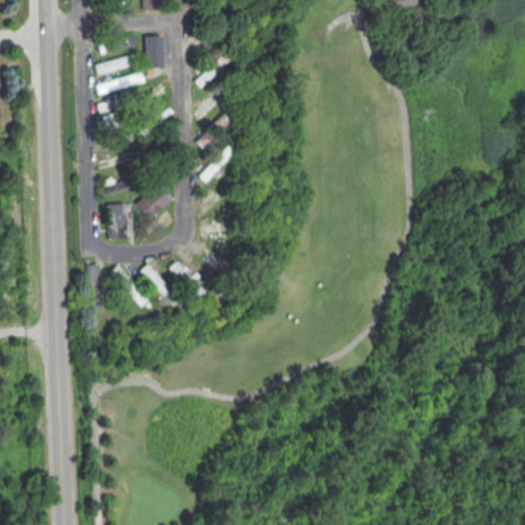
[(160,35),(144,35),(144,67),(160,67),(160,35)]
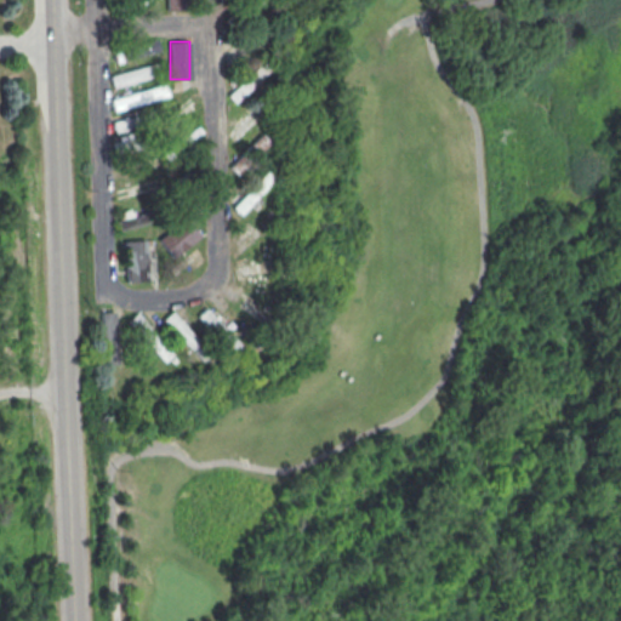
[(163,52),(161,43),(112,50),(113,61),(163,52)]
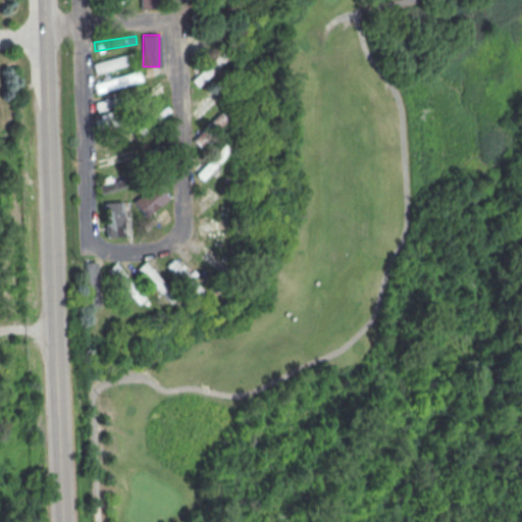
[(192,46),(196,54),(208,49),(204,41),(192,46)]
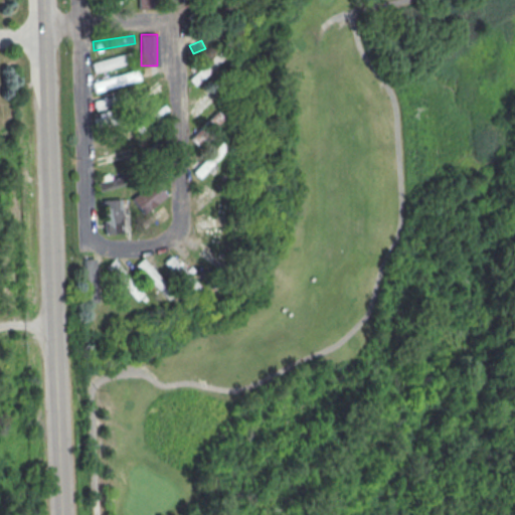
[(131,63),(129,53),(91,61),(93,71),(131,63)]
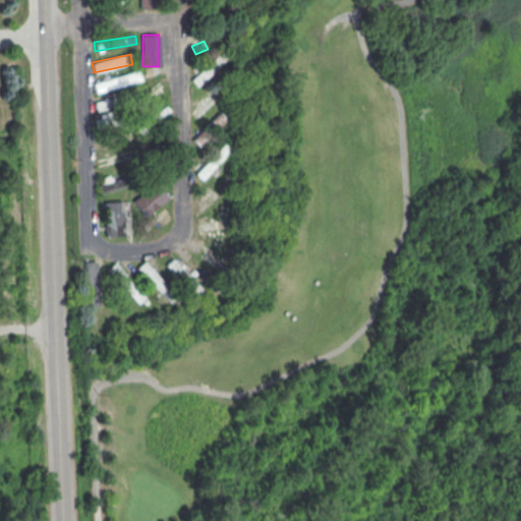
[(213,76),(210,68),(191,77),(195,84),(213,76)]
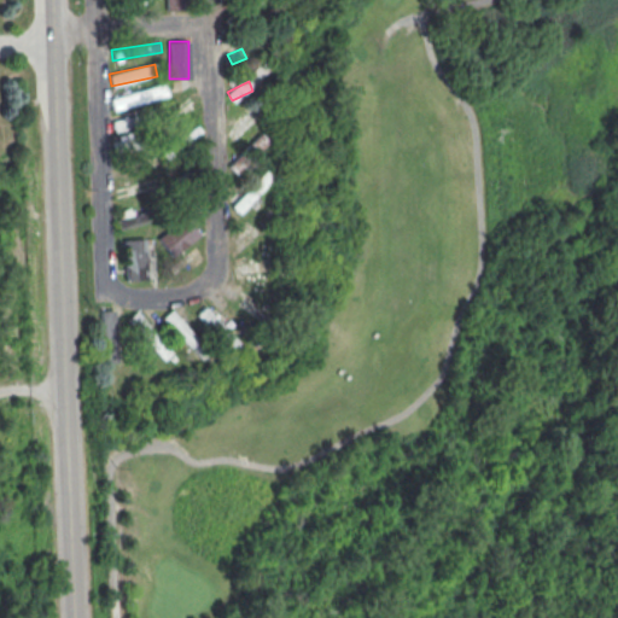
[(165,86),(110,97),(112,109),(168,97),(165,86)]
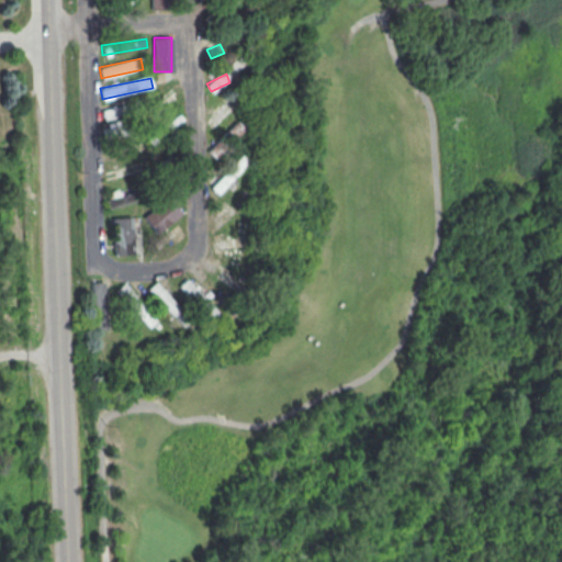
[(236,104),(232,99),(223,107),(217,101),(204,113),(214,125),(236,104)]
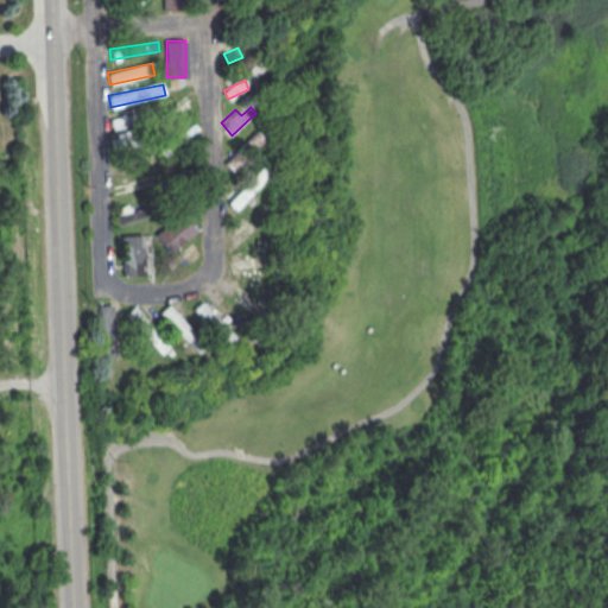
[(109,119),(112,127),(143,119),(140,111),(109,119)]
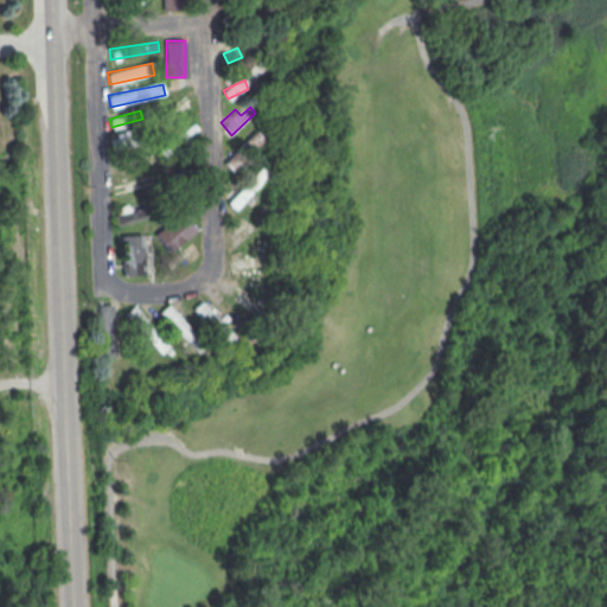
[(181,145),(199,134),(195,125),(176,135),(181,145)]
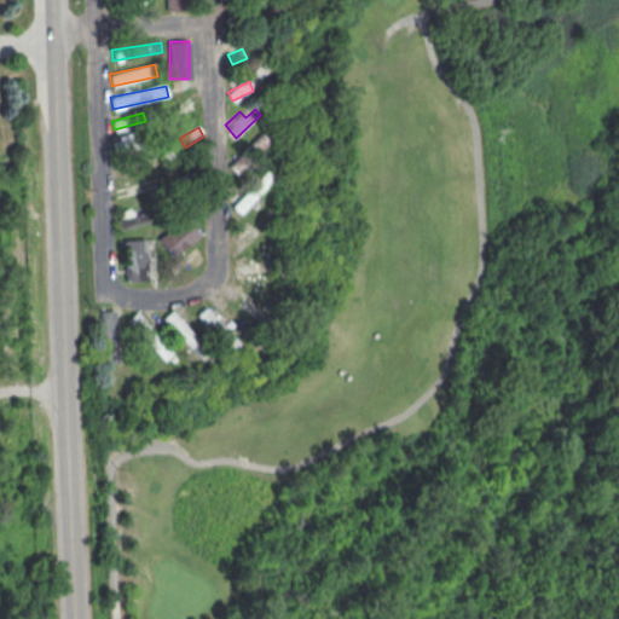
[(270,143),(261,134),(231,166),(239,174),(270,143)]
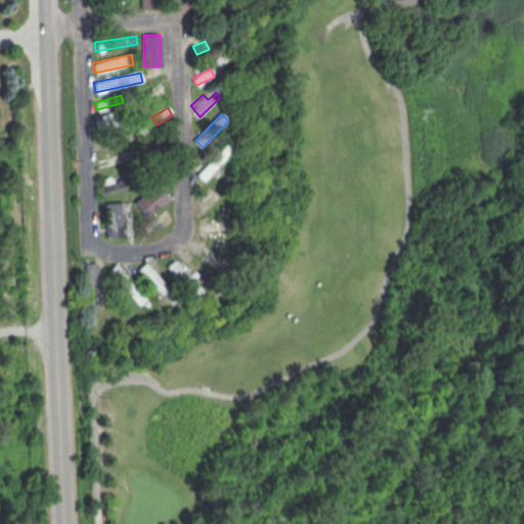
[(231,151),(224,144),(195,175),(203,181),(231,151)]
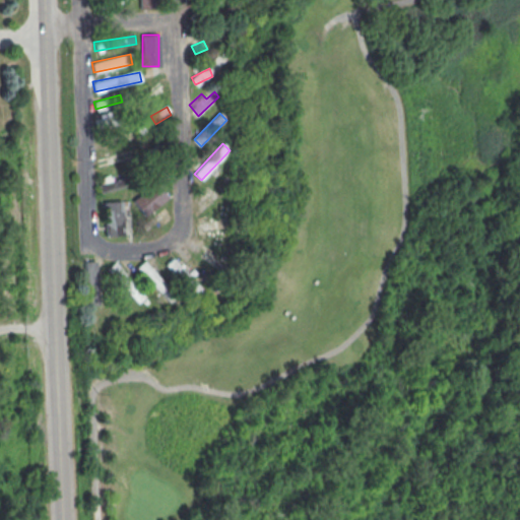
[(126,149),(92,157),(95,167),(128,159),(126,149)]
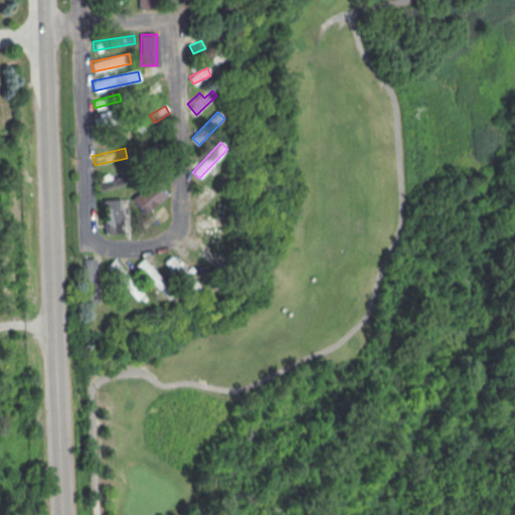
[(125,175),(97,175),(97,187),(125,187),(125,175)]
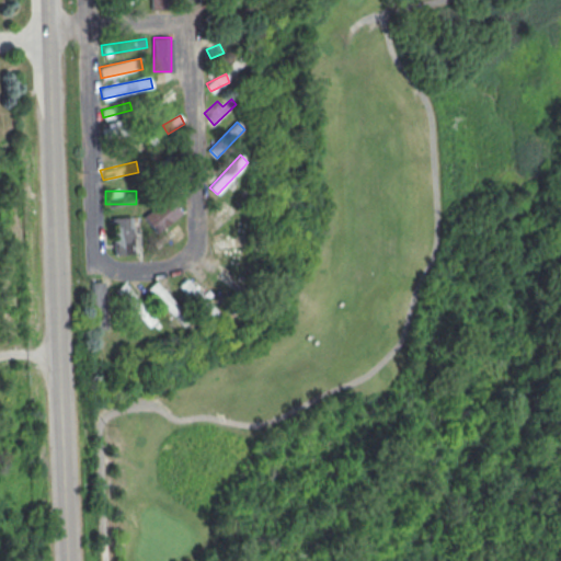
[(141,217),(153,232),(181,214),(169,197),(141,217)]
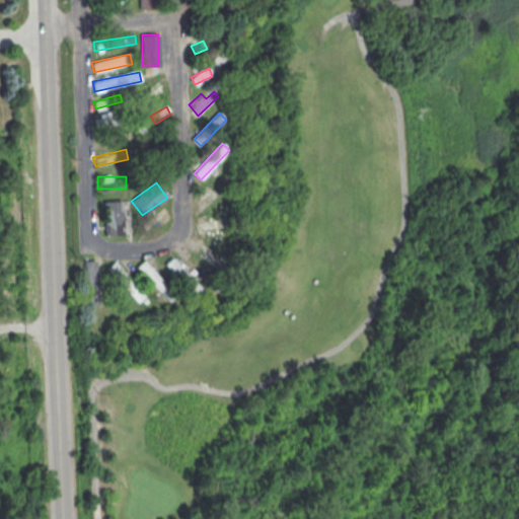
[(123,234),(123,201),(103,201),(103,234),(123,234)]
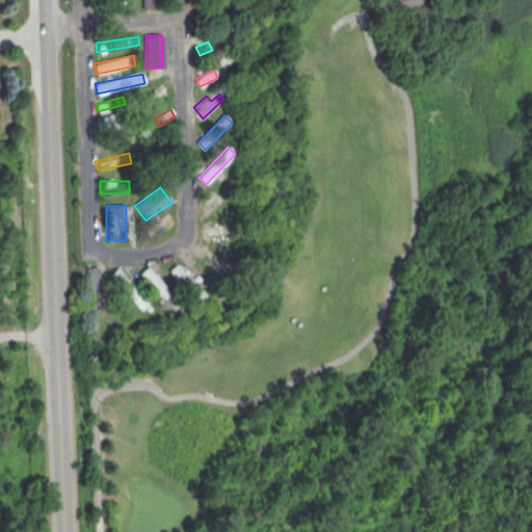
[(221,223),(211,221),(208,239),(218,240),(216,249),(228,251),(234,211),(223,209),(221,223)]
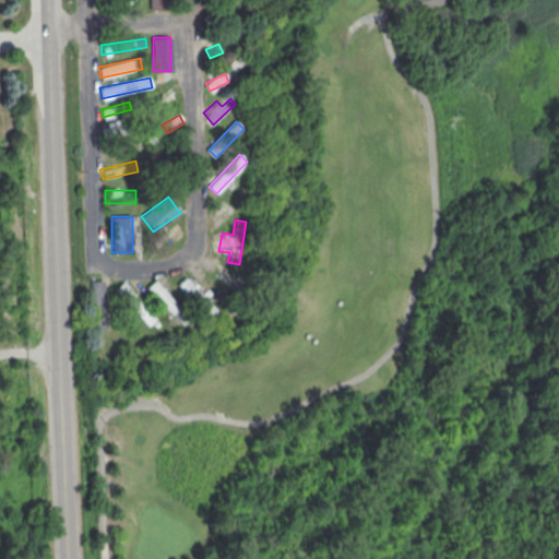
[(206,276),(232,289),(238,278),(213,264),(206,276)]
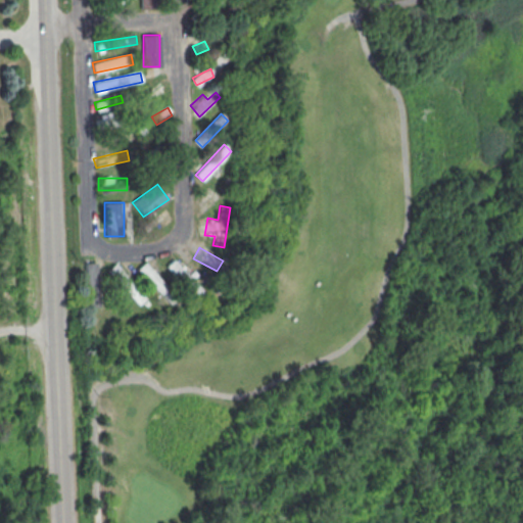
[(84,258),(83,298),(95,298),(96,259),(84,258)]
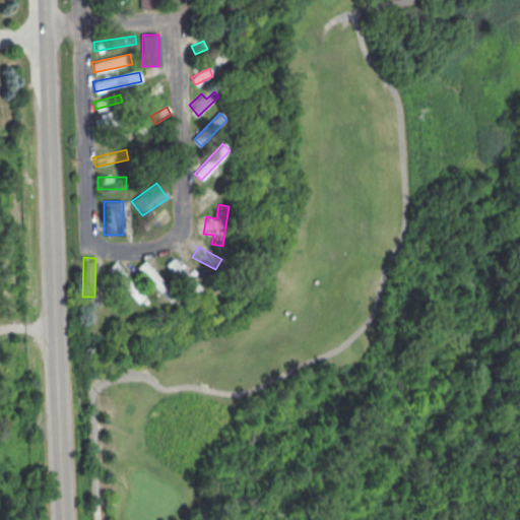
[(165,266),(200,298),(207,289),(172,258),(165,266)]
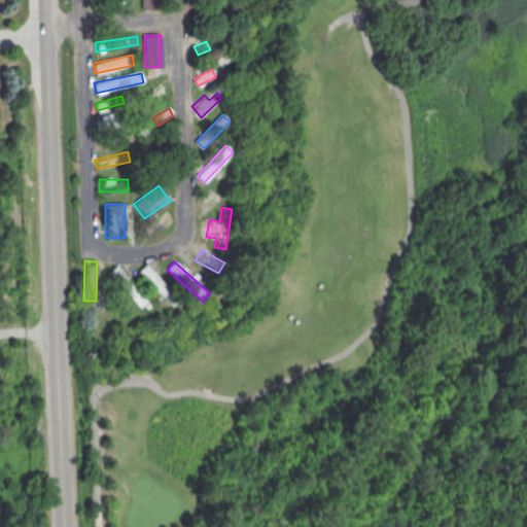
[(138,272),(173,307),(180,300),(145,265),(138,272)]
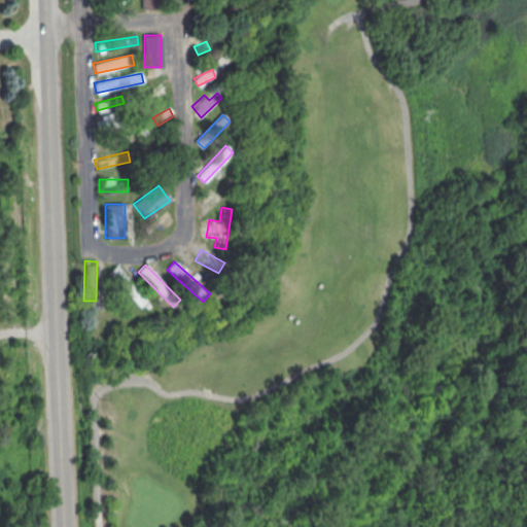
[(148,300),(115,267),(107,274),(140,307),(148,300)]
